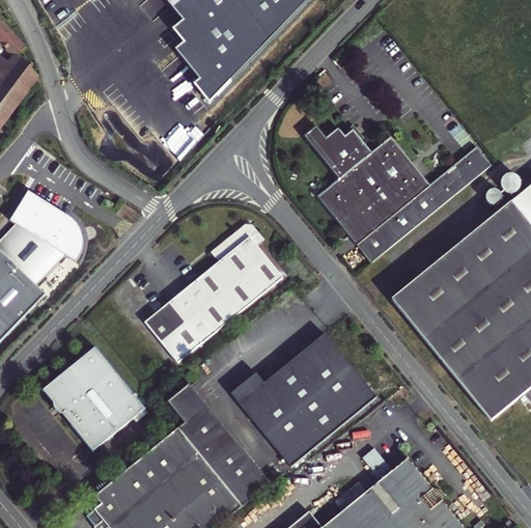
[(151,0),(154,2),(149,5),(131,21),(129,43),(159,78),(217,31),(235,55),(302,0),(151,0)]
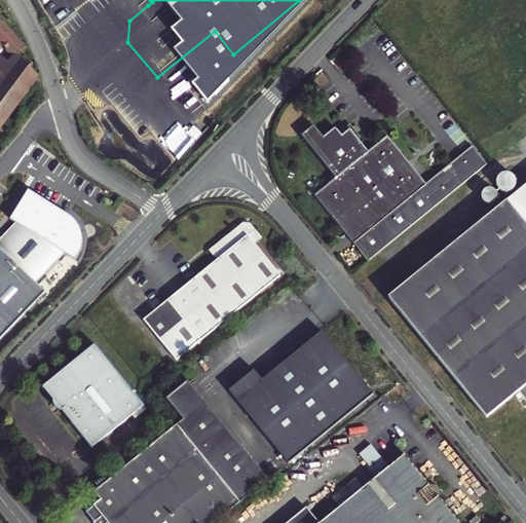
[(0,39),(12,52),(14,54),(17,51),(24,44),(0,19),(0,39)]
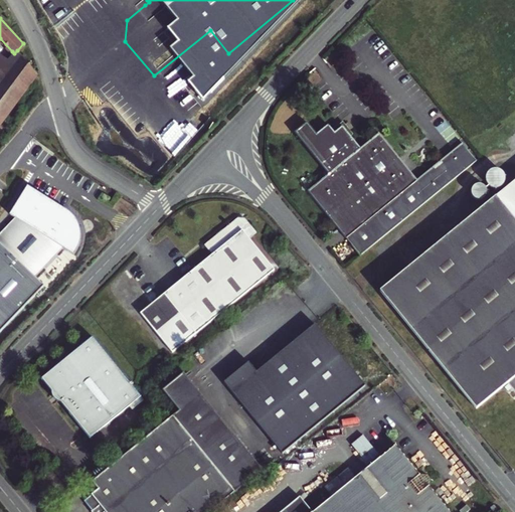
[(7,57),(0,67),(0,120),(20,93),(35,71),(17,50),(14,53),(12,51),(7,57)]
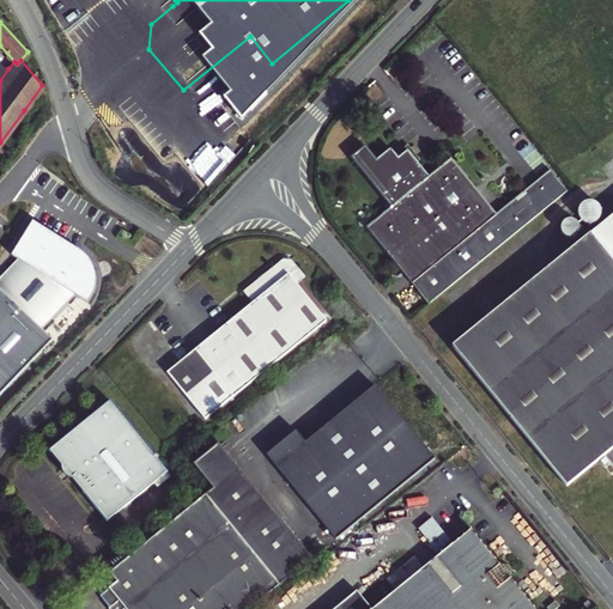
[(399,148),(402,146),(407,141),(413,148),(418,154),(422,151),(419,148),(408,135),(396,145),(399,148)]
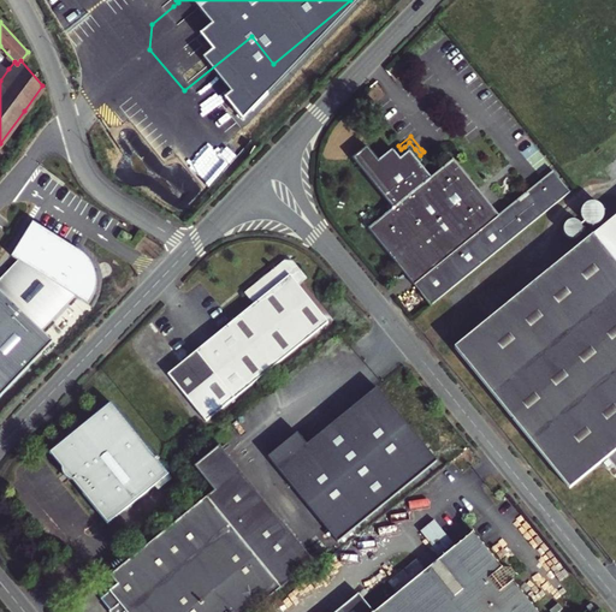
[(433,171),(420,155),(415,149),(409,142),(404,147),(401,149),(398,146),(394,141),(379,153),(375,149),(368,138),(353,150),(394,201),(368,221),(415,279),(501,209),(454,153),(433,171)]
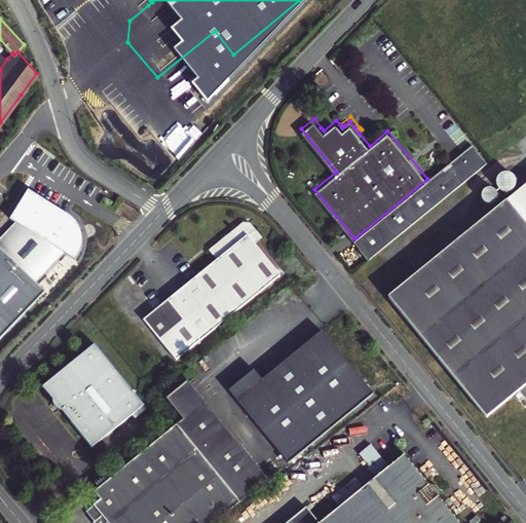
[(489,161),(474,143),(354,238),(370,259),(489,161)]
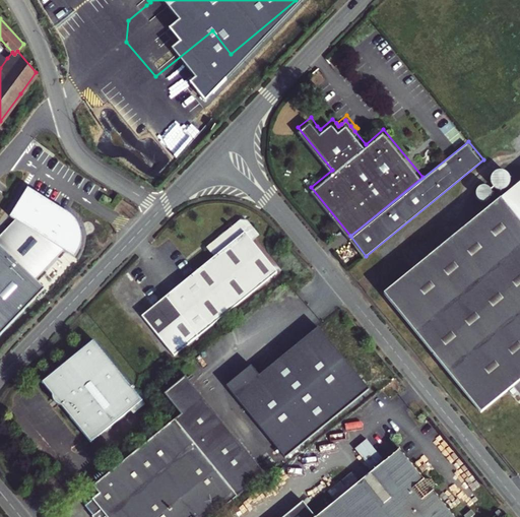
[(508,187),(515,172),(500,165),(493,180),(508,187)]
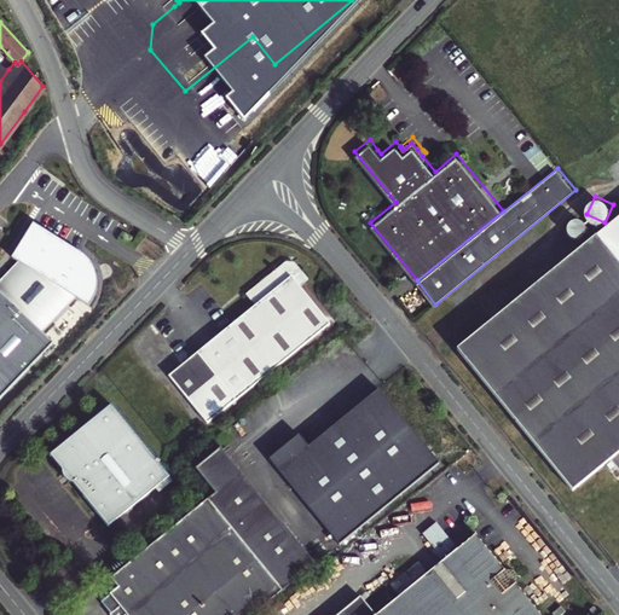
[(618,213),(457,346),(572,487),(618,448),(618,213)]
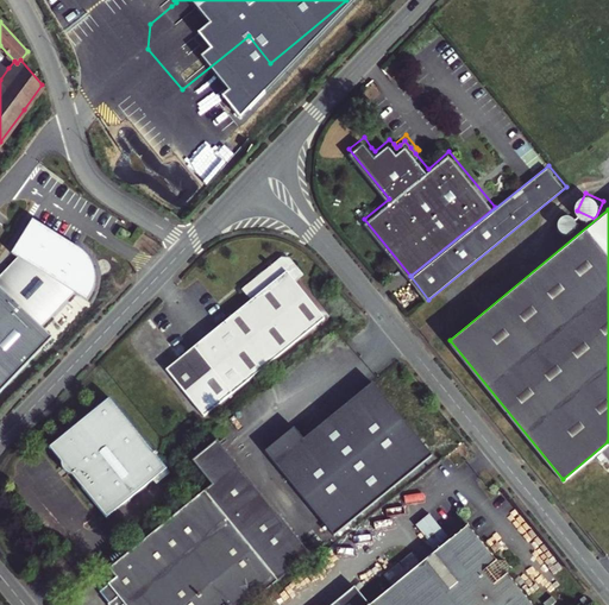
[(562,214),(563,228),(579,227),(578,213),(562,214)]
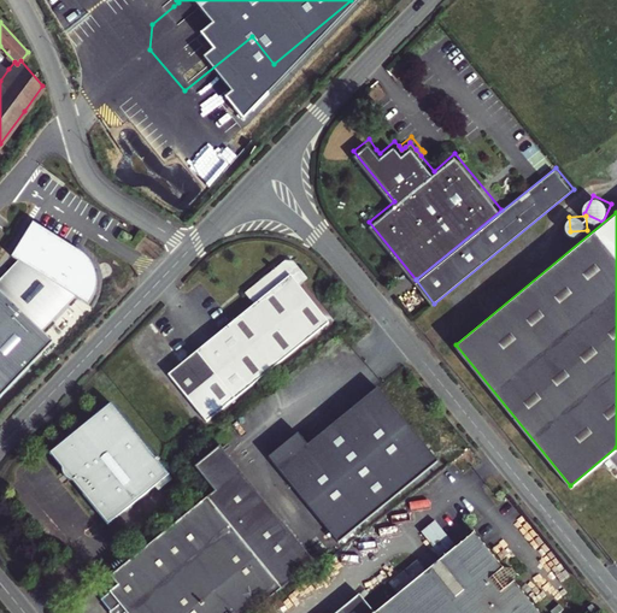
[(0,393),(52,339),(42,329),(75,293),(88,301),(90,298),(92,294),(93,290),(94,286),(94,282),(95,277),(95,273),(94,270),(92,264),(89,259),(86,254),(81,251),(31,219),(11,253),(17,258),(0,275),(0,393)]
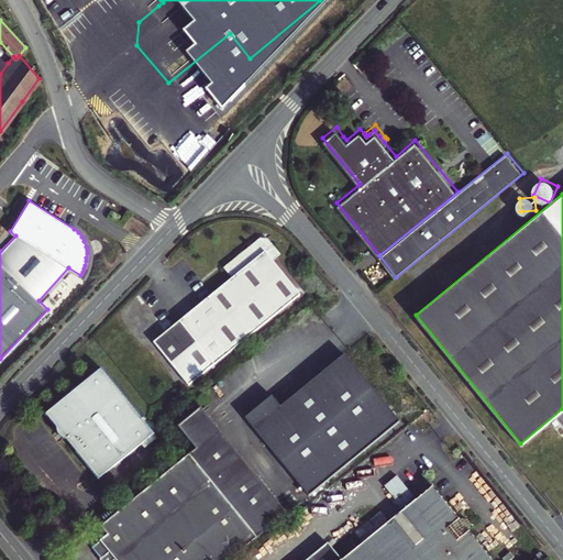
[(113,208),(110,212),(118,217),(121,212),(113,208)]
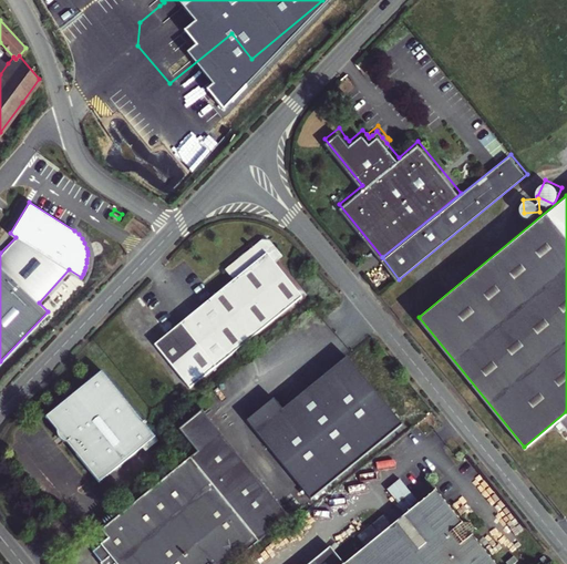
[(260,290),(284,307),(300,294),(272,260),(280,254),(268,238),(260,237),(224,267),(236,274),(260,290)]
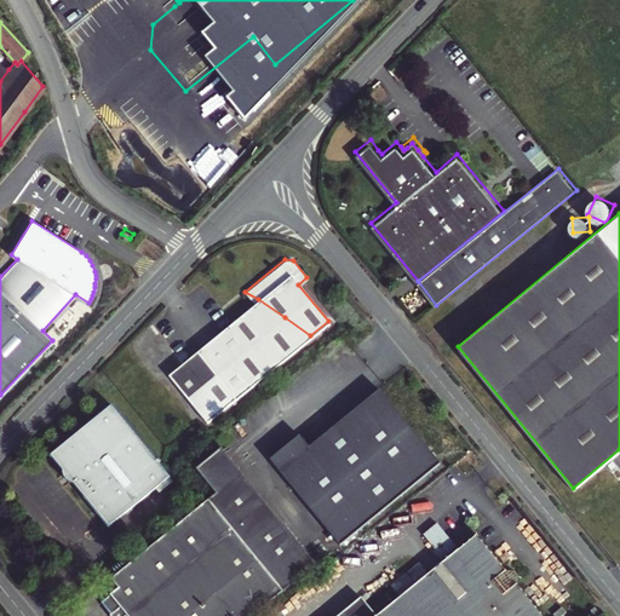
[(167,375),(206,422),(310,335),(285,317),(258,299),(245,292),(245,294),(254,305),(167,375)]
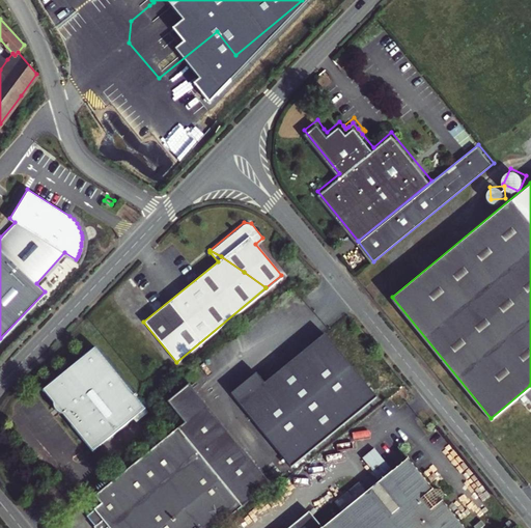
[(230,393),(290,466),(375,396),(324,333),(263,382),(255,372),(230,393)]
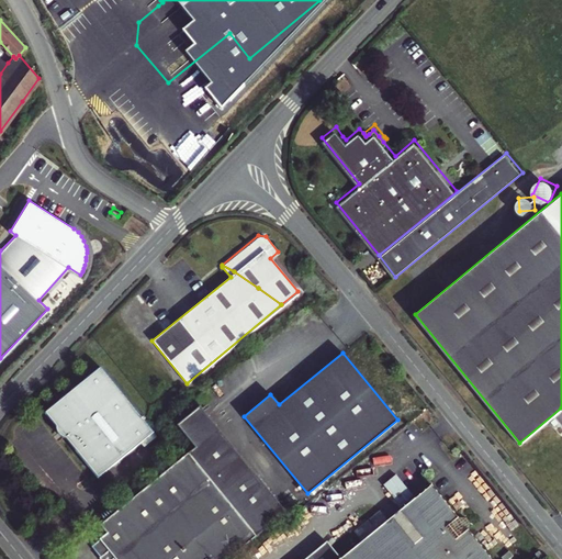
[(142,440),(155,429),(102,365),(46,410),(58,425),(66,435),(98,476),(142,440)]
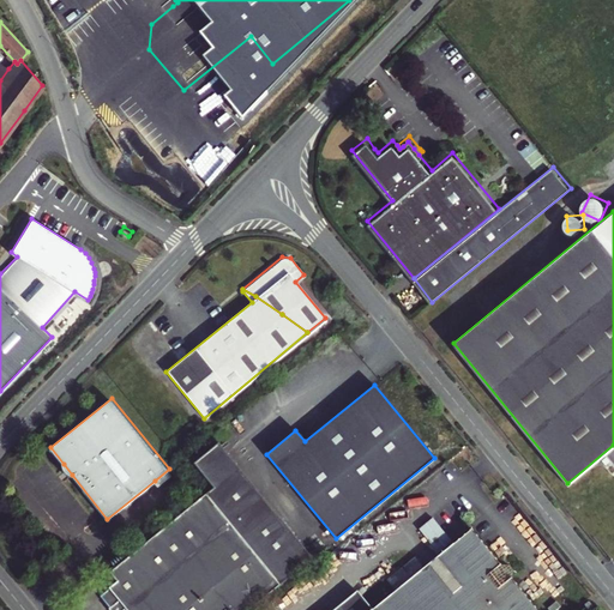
[(272,574),(281,584),(312,557),(218,444),(193,464),(214,488),(208,493),(272,574)]
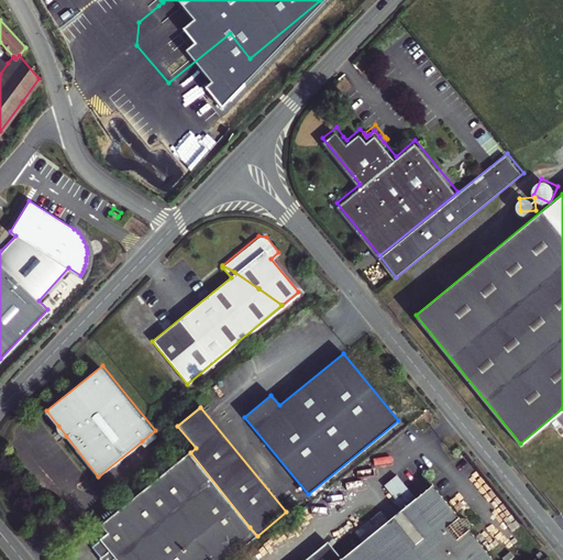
[(155,430),(142,441),(150,449),(162,439),(155,430)]
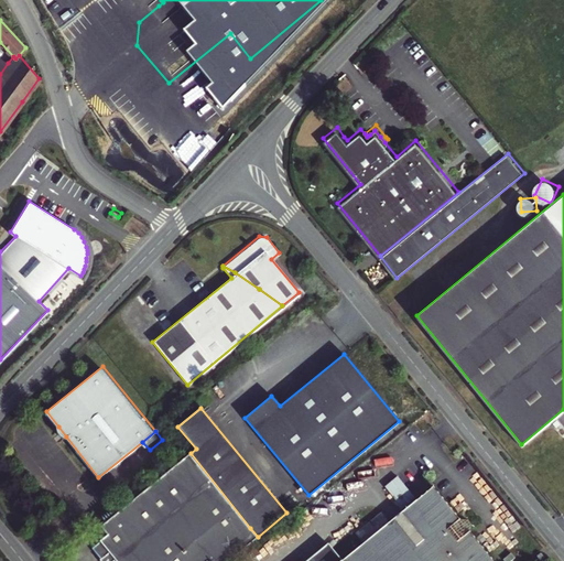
[(209,560),(250,528),(191,453),(116,515),(122,524),(109,535),(101,540),(110,551),(101,559),(102,560),(209,560)]
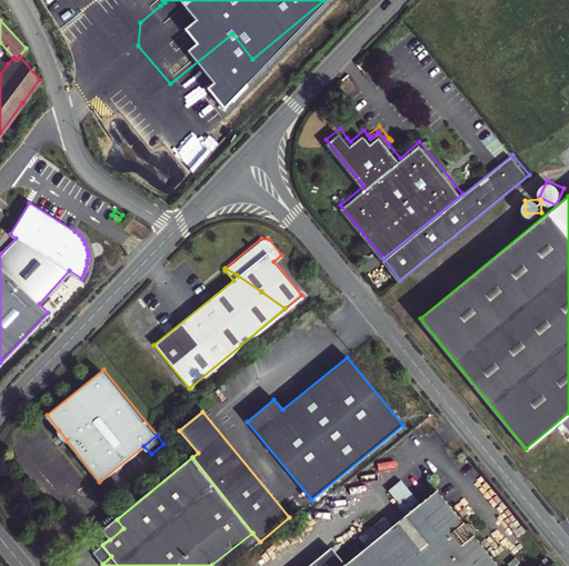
[(408,476),(396,487),(413,508),(426,498),(408,476)]
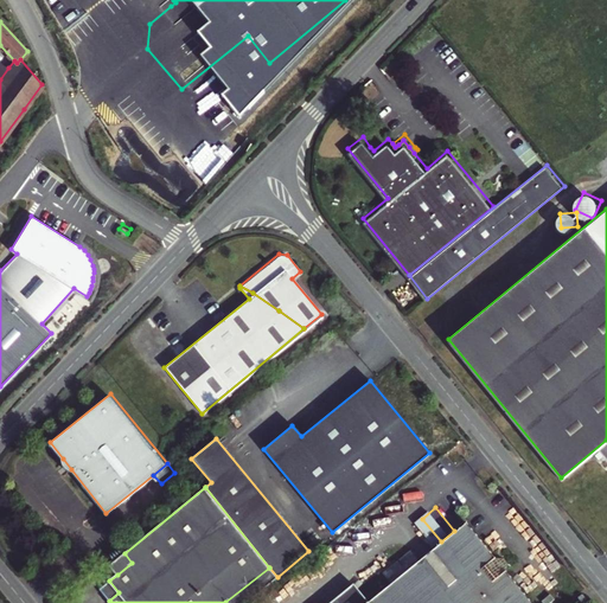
[(401,579),(371,602),(541,602),(542,602),(515,568),(516,558),(511,553),(503,553),(474,519),(428,557),(419,545),(391,568),(401,579)]
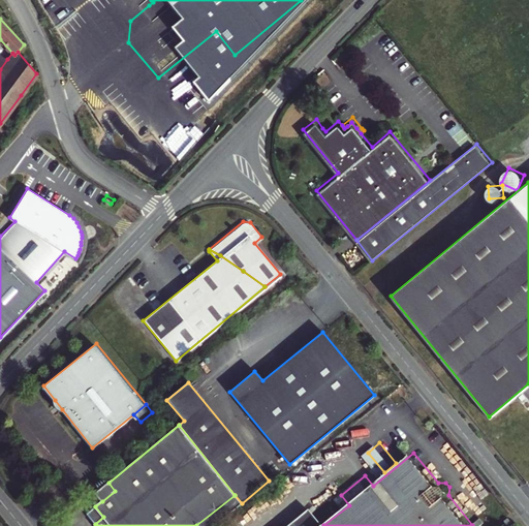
[(109,483),(95,493),(102,501),(115,491),(109,483)]
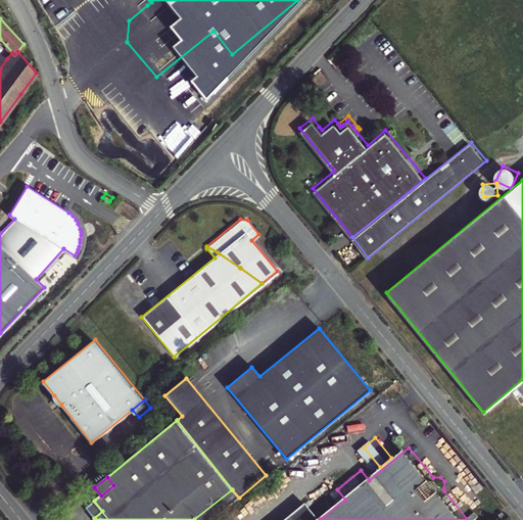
[(211,519),(239,498),(232,489),(194,519),(211,519)]
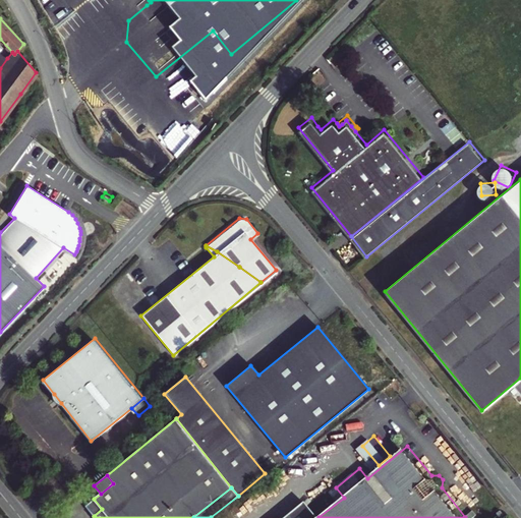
[(94,516),(102,509),(94,499),(85,506),(94,516)]
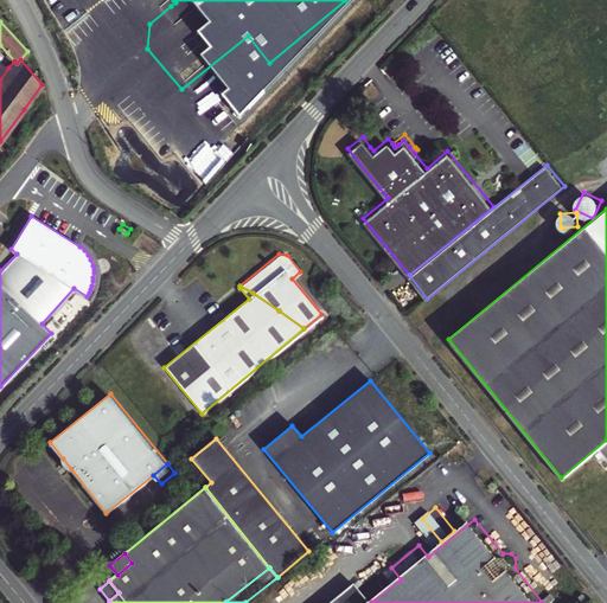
[(579,596),(585,602),(590,600),(583,591),(579,596)]
